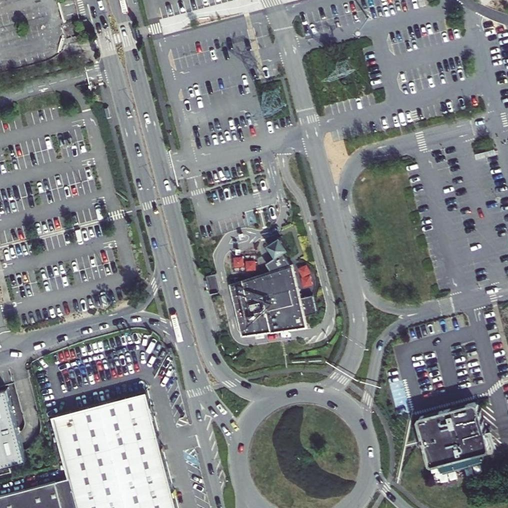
[(419,0),(413,0),(417,13),(422,11),(419,0)]
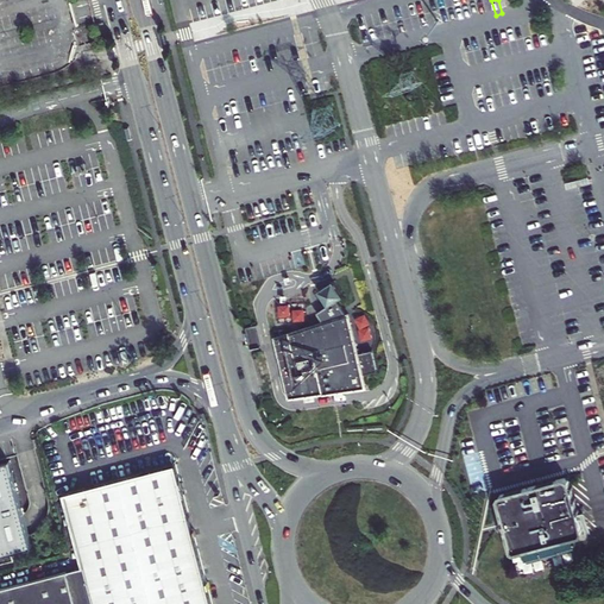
[(586,182),(560,189),(561,196),(589,190),(586,182)]
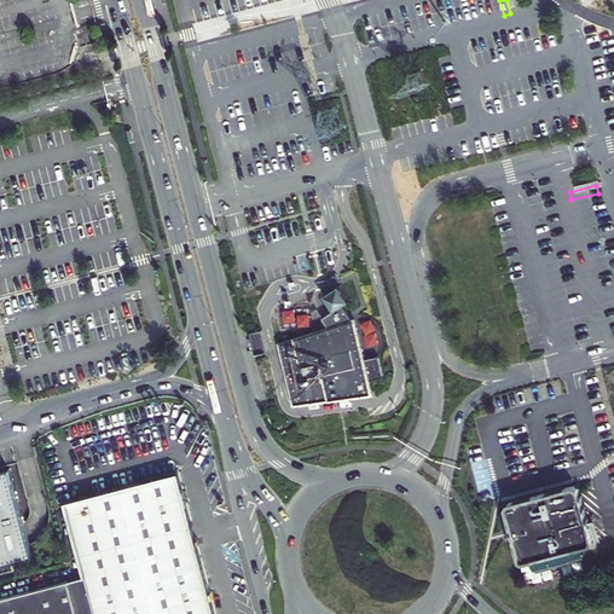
[(322,336),(273,351),(281,381),(288,411),(326,406),(336,404),(336,406),(339,406),(339,407),(341,407),(341,405),(343,405),(343,404),(345,404),(343,398),(351,397),(352,403),(365,400),(361,388),(375,384),(376,384),(371,364),(357,368),(347,328),(345,328),(337,316),(343,312),(334,296),(318,306),(328,322),(323,324),(317,329),(322,336)]
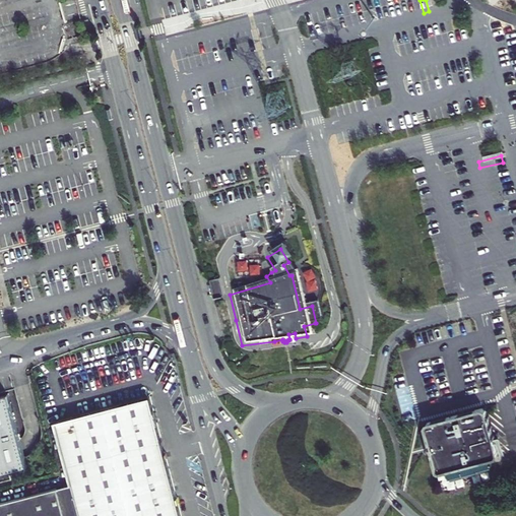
[(217,281),(208,283),(213,298),(221,295),(217,281)]
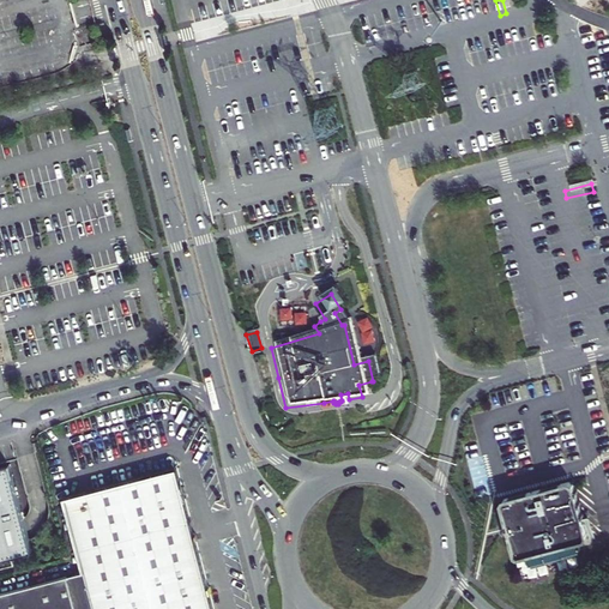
[(8,466),(0,468),(0,559),(6,558),(30,552),(28,543),(25,531),(8,466)]
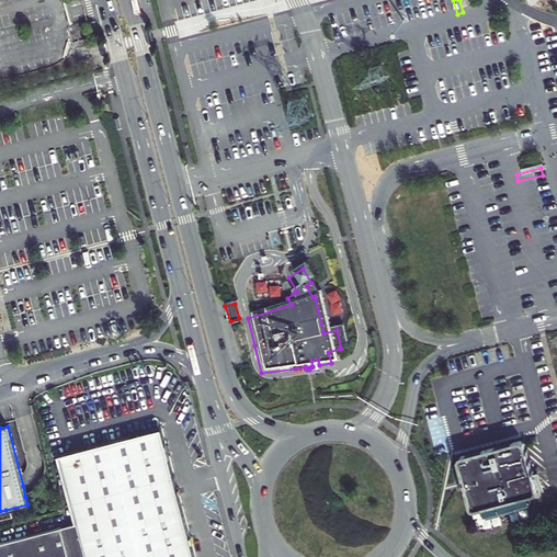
[(189,556),(157,432),(55,458),(71,525),(0,543),(0,556),(189,556)]
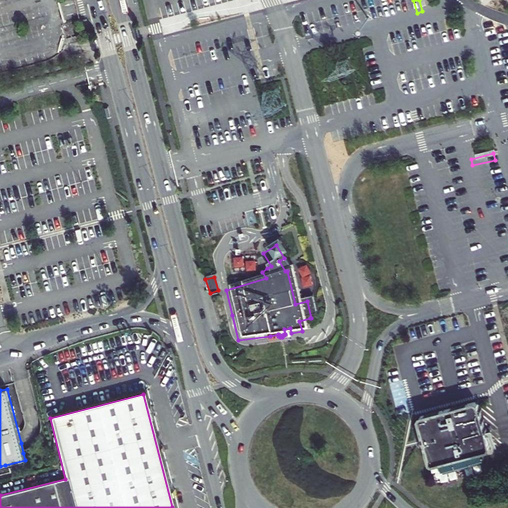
[(421,448),(426,466),(429,467),(434,466),(435,472),(441,475),(477,466),(481,460),(479,454),(484,453),(486,450),(482,435),(483,434),(483,433),(483,432),(483,431),(482,431),(482,430),(481,430),(479,426),(480,425),(481,424),(481,423),(480,422),(480,421),(479,421),(478,421),(477,416),(478,416),(478,415),(478,414),(478,413),(478,412),(477,412),(476,411),(475,407),(472,405),(457,409),(454,410),(416,420),(415,423),(419,441),(418,441),(418,442),(417,443),(418,448),(419,448),(420,448),(421,448)]
